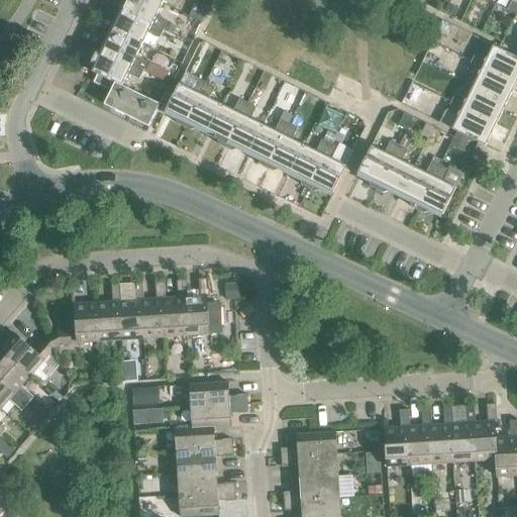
[(122,0),(118,8),(164,30),(168,22),(157,16),(163,4),(153,0),(122,0)]
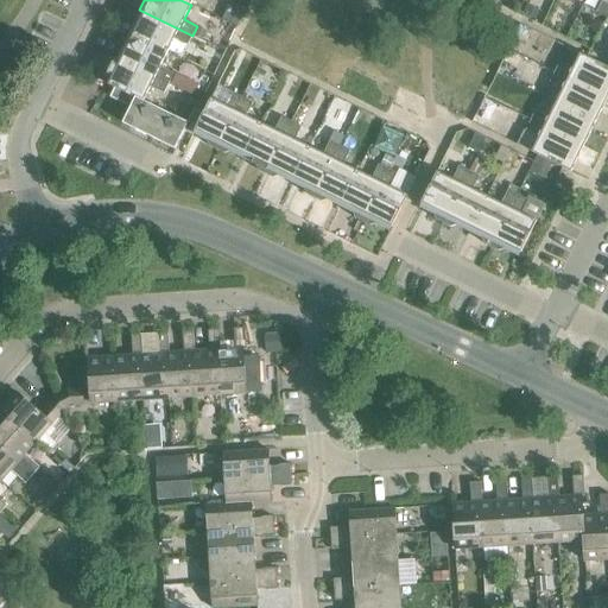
[(229,0),(220,19),(236,27),(246,8),(229,0)]
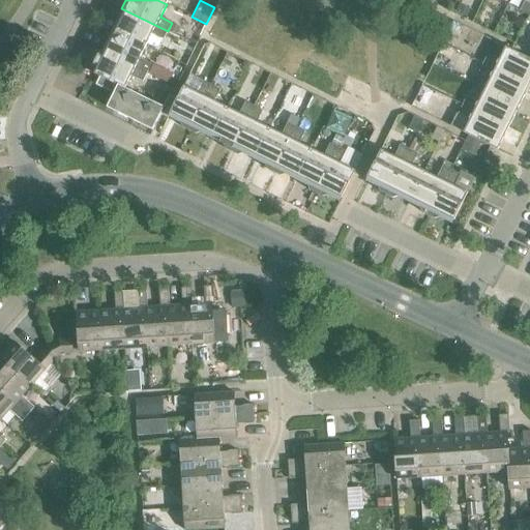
[(529,0),(525,0),(520,11),(528,16),(529,10),(529,0)]
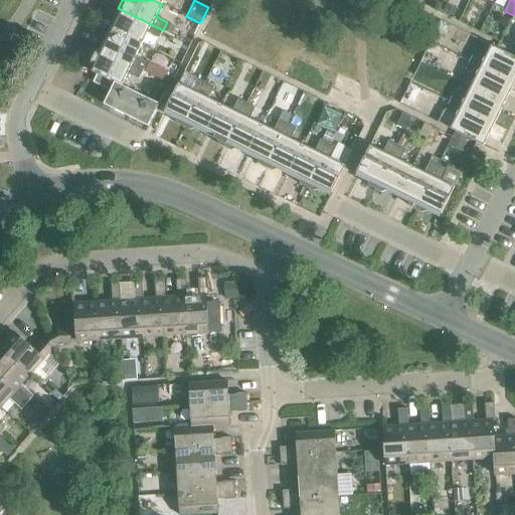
[(446,3),(441,12),(453,19),(458,9),(446,3)]
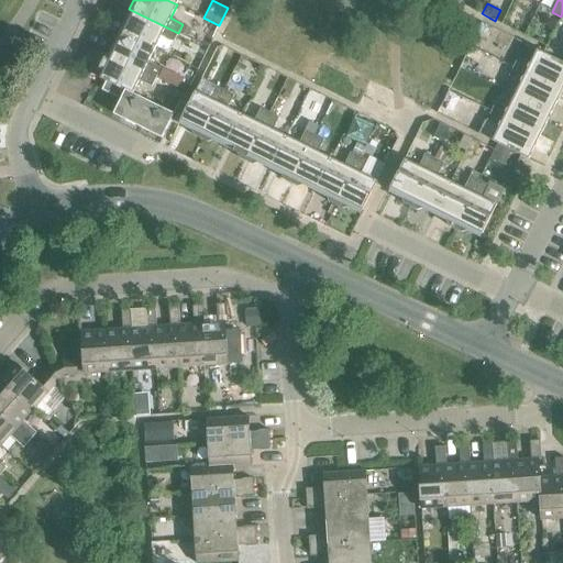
[(118,31),(154,50),(161,35),(174,42),(178,33),(129,9),(118,31)]
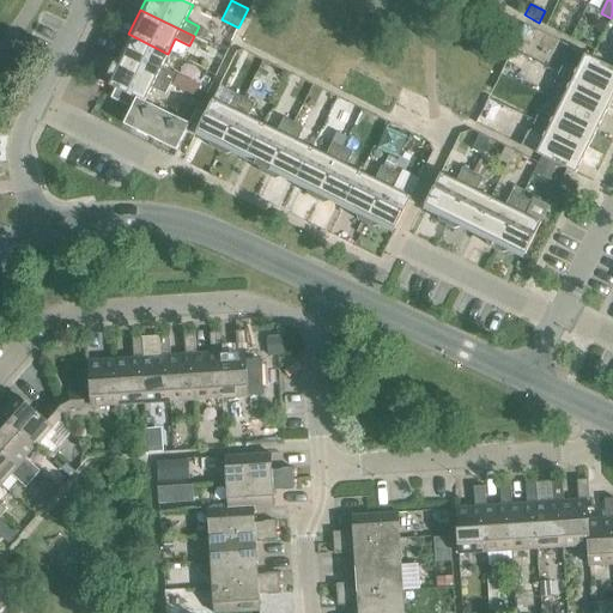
[(200,26),(195,36),(204,41),(208,31),(200,26)]
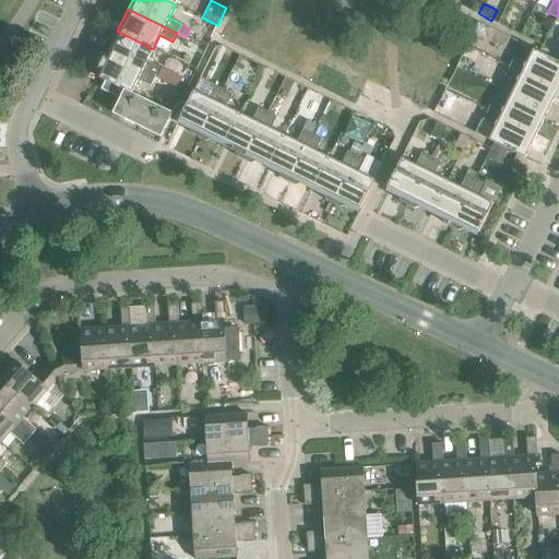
[(106,54),(154,78),(158,69),(146,62),(153,49),(117,31),(106,54)]
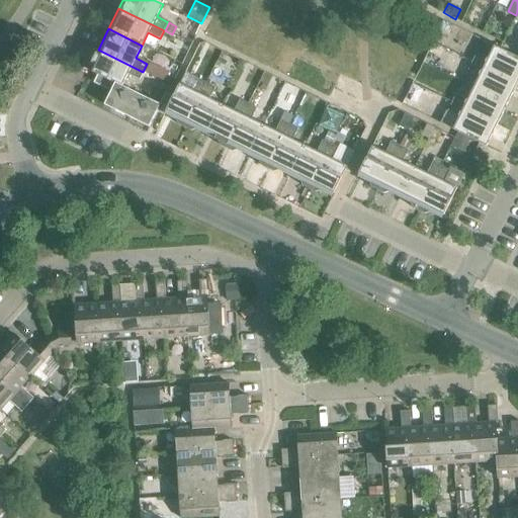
[(477,54),(472,62),(517,84),(517,81),(517,47),(513,45),(509,54),(494,47),(488,59),(477,54)]
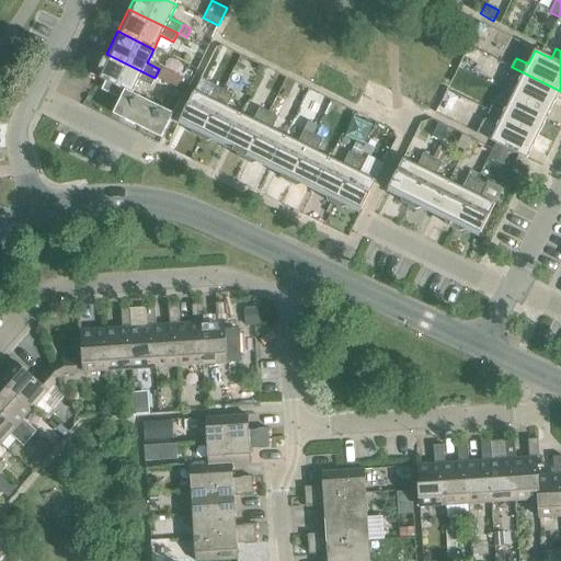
[(195,52),(187,66),(197,70),(204,56),(195,52)]
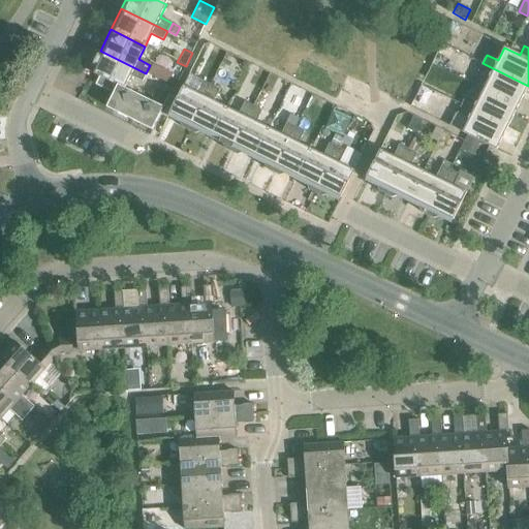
[(111,83),(117,86),(117,85),(124,89),(124,88),(130,75),(142,82),(146,73),(100,51),(90,72),(99,76),(111,83)]
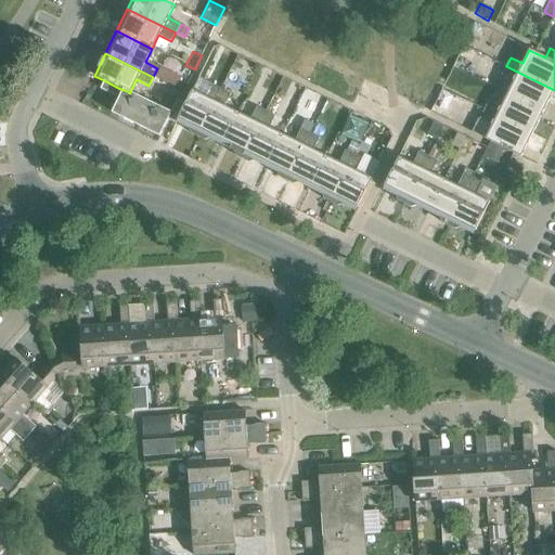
[(514,81),(507,94),(543,112),(554,90),(506,66),(502,75),(514,81)]
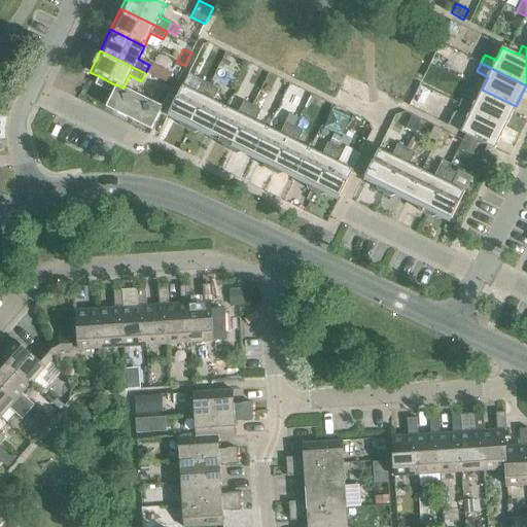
[(152,65),(148,74),(168,83),(172,74),(152,65)]
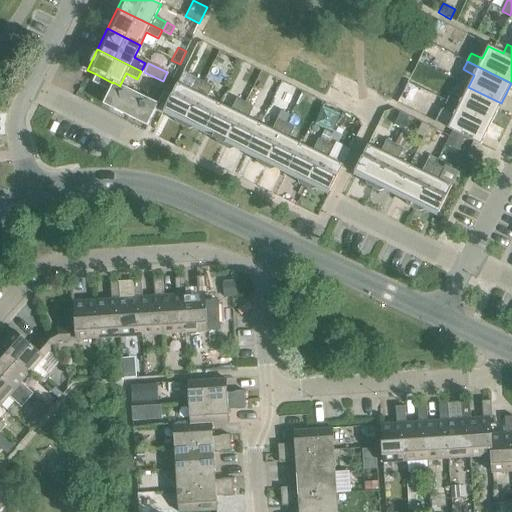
[(103,88),(107,80),(96,74),(92,82),(103,88)]
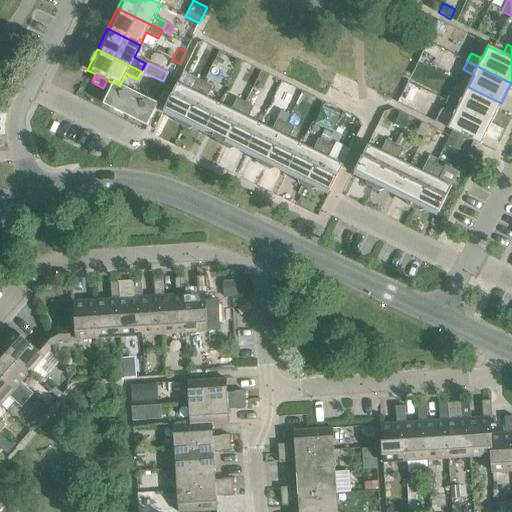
[(176,124),(182,127),(204,83),(196,79),(190,90),(177,84),(171,96),(165,108),(164,110),(173,115),(176,124)]
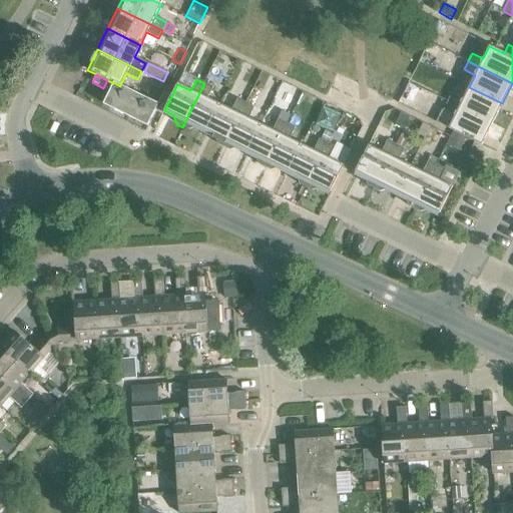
[(103,104),(125,115),(136,93),(120,85),(120,86),(113,82),(113,83),(103,104)]
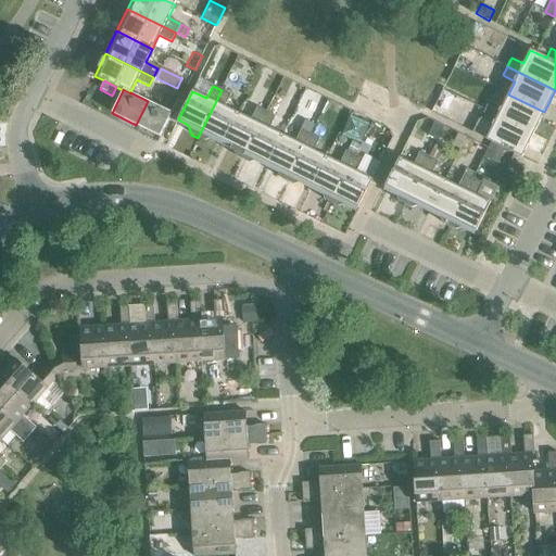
[(215,138),(224,142),(238,113),(225,106),(230,95),(222,90),(198,138),(204,141),(215,138)]
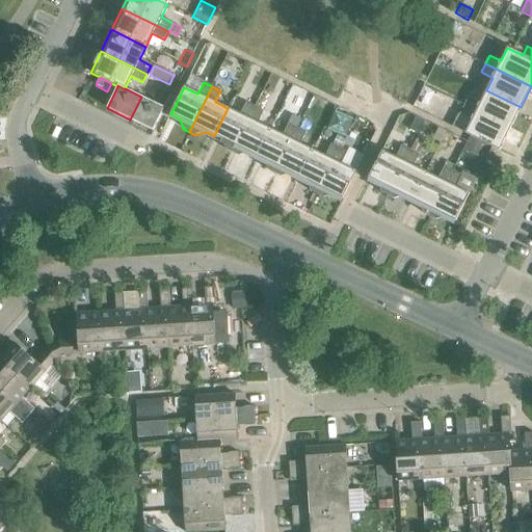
[(469,98),(464,106),(510,129),(521,107),(486,90),(480,103),(469,98)]
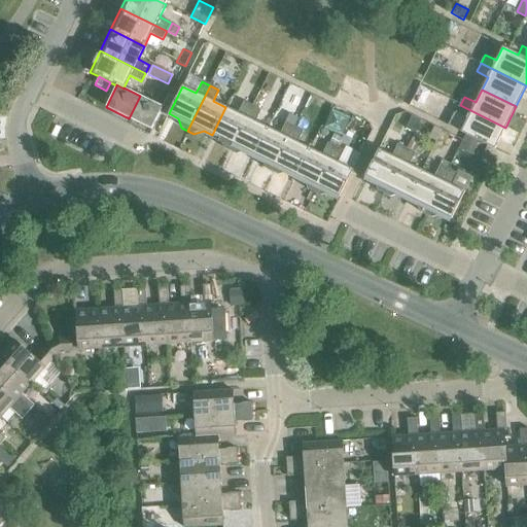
[(163,107),(170,111),(176,99),(168,95),(162,107),(140,96),(129,118),(151,130),(163,107)]
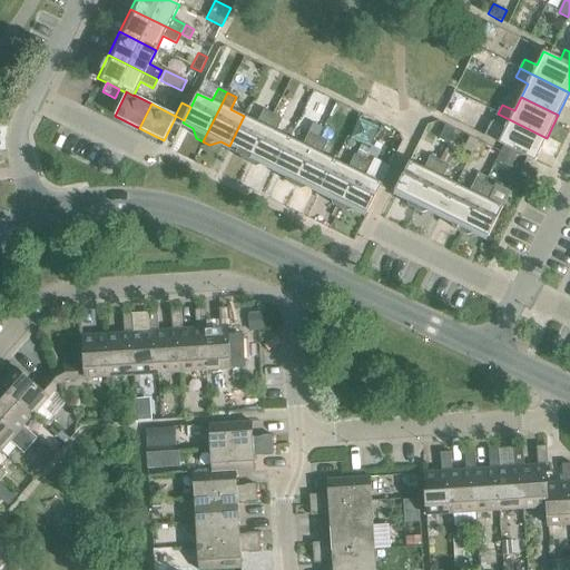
[(242,160),(248,164),(273,115),(264,110),(257,123),(244,116),(229,146),(238,150),(242,160)]
